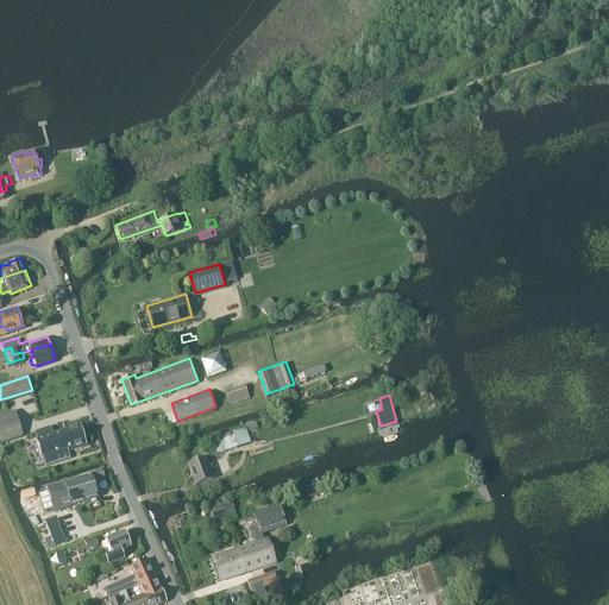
[(0,432),(2,440),(24,434),(16,410),(0,414),(0,432)]
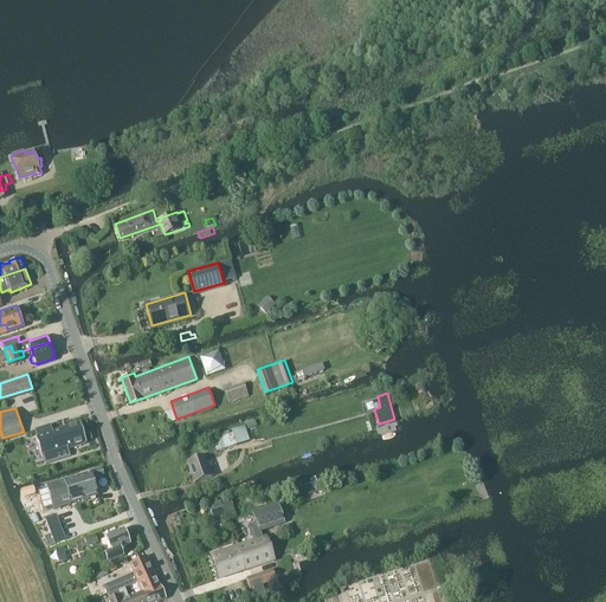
[(38,434),(36,434),(42,454),(44,454),(46,460),(70,453),(68,446),(86,440),(81,420),(52,429),(50,422),(36,427),(38,434)]
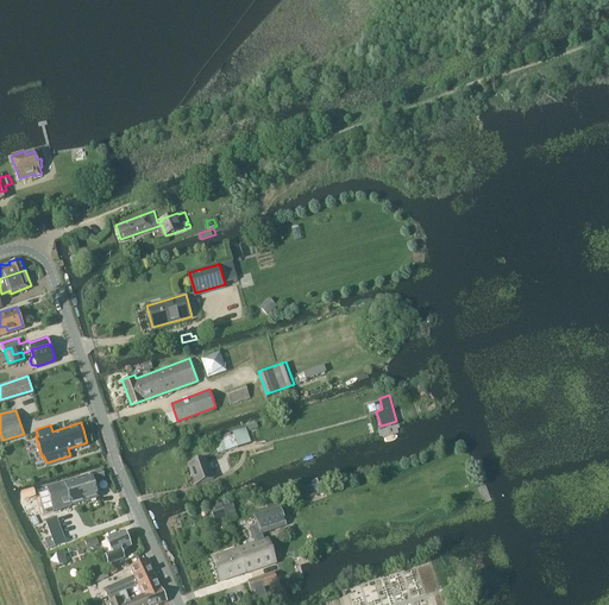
[(246,427),(205,440),(209,455),(251,441),(246,427)]
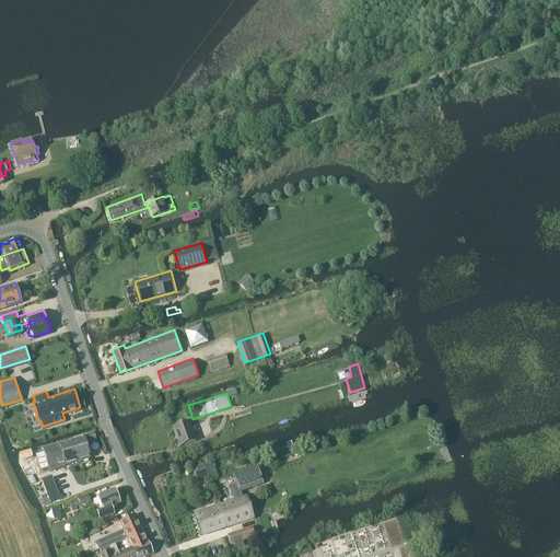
[(173,426),(179,445),(196,440),(194,431),(197,431),(195,426),(191,427),(189,420),(173,426)]
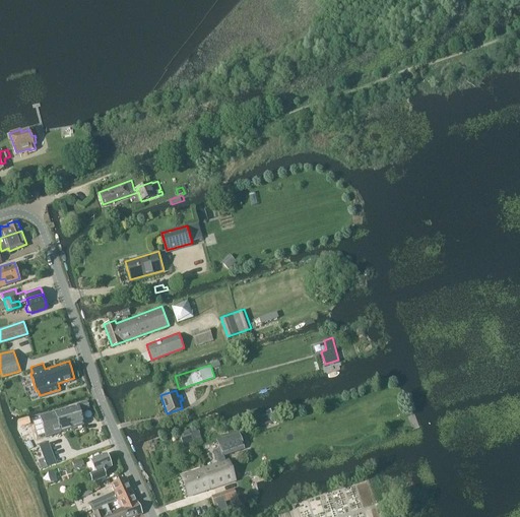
[(68,407),(73,427),(84,424),(80,410),(82,409),(82,408),(89,405),(88,400),(80,402),(81,403),(68,407)]
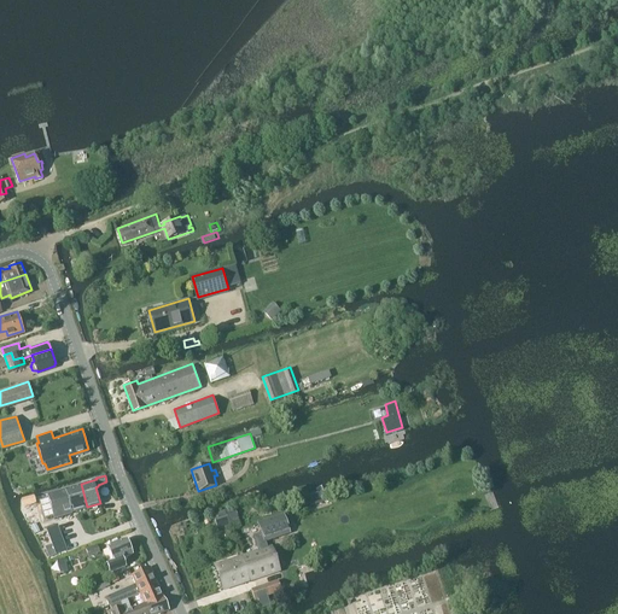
[(87,507),(81,484),(64,489),(65,490),(41,496),(47,519),(71,512),(87,507)]
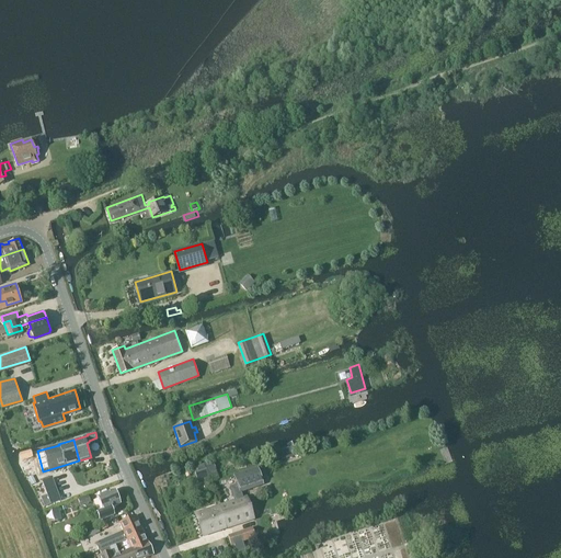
[(204,462),(193,465),(196,475),(207,471),(204,462)]
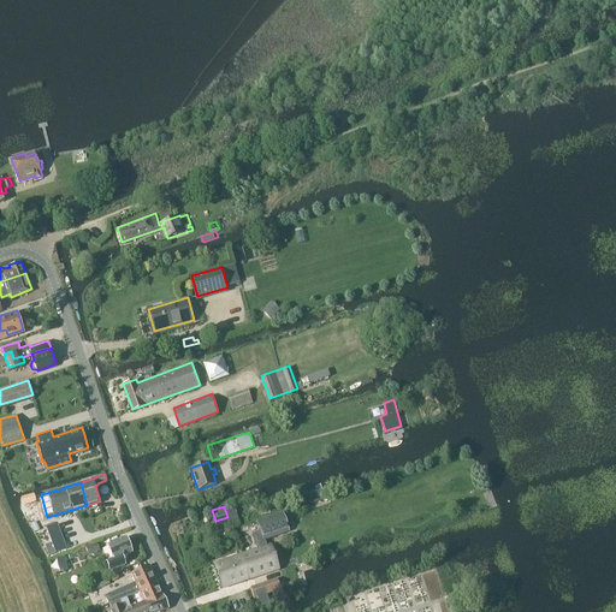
[(265,536),(270,535),(288,529),(283,512),(258,521),(260,529),(264,538),(265,536)]
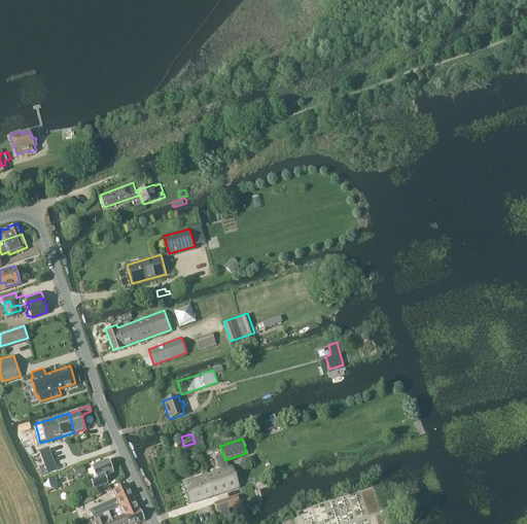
[(67,455),(63,442),(45,447),(49,461),(67,455)]
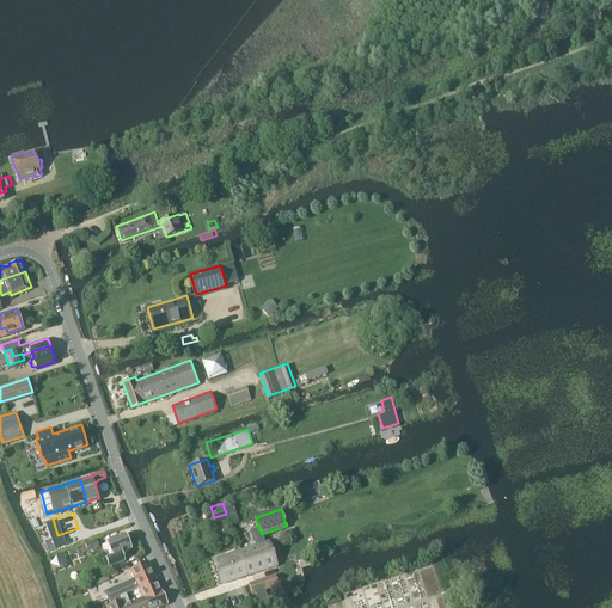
[(256,544),(238,551),(245,573),(268,566),(273,565),(263,533),(262,534),(258,526),(251,528),(256,544)]
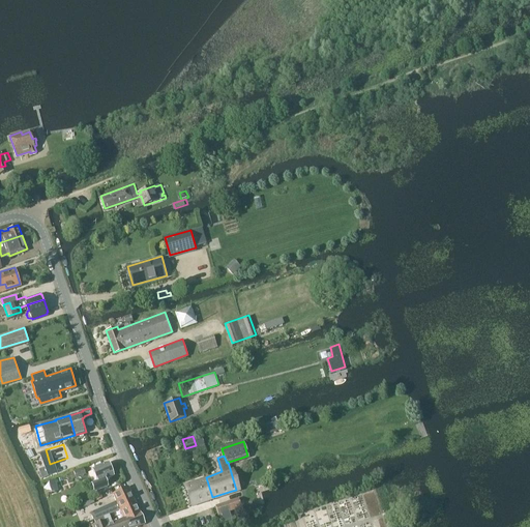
[(97,480),(105,477),(114,473),(113,472),(114,470),(113,467),(111,467),(109,461),(92,467),(96,479),(97,480)]
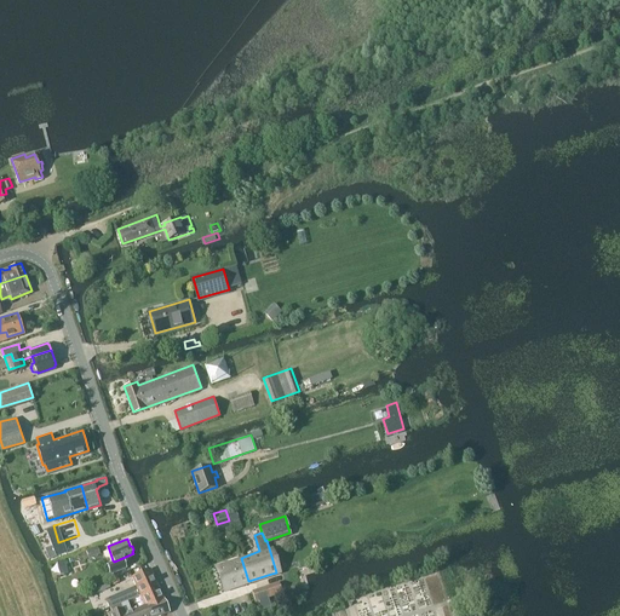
[(101,551),(97,545),(86,548),(89,556),(101,551)]
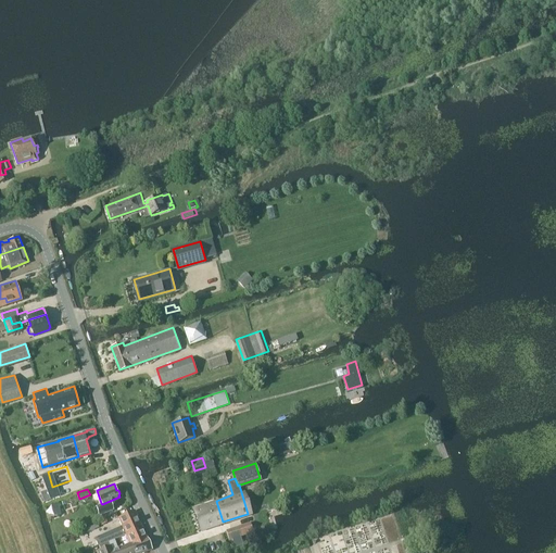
[(102,504),(101,503),(98,504),(97,507),(98,511),(101,513),(113,507),(110,501),(102,504)]
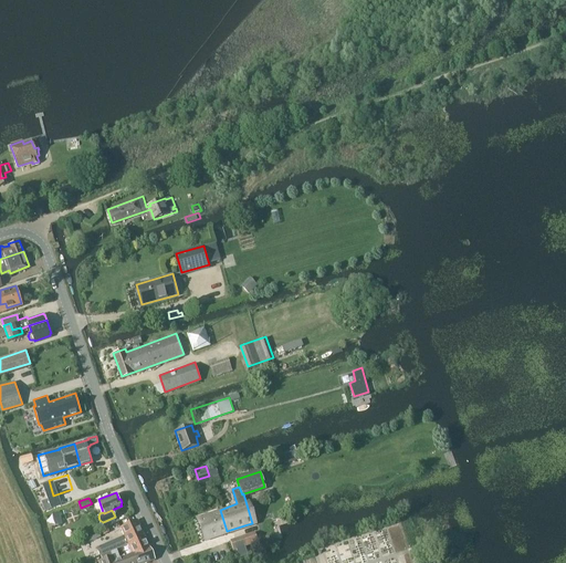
[(227,531),(220,510),(198,517),(205,539),(227,531)]
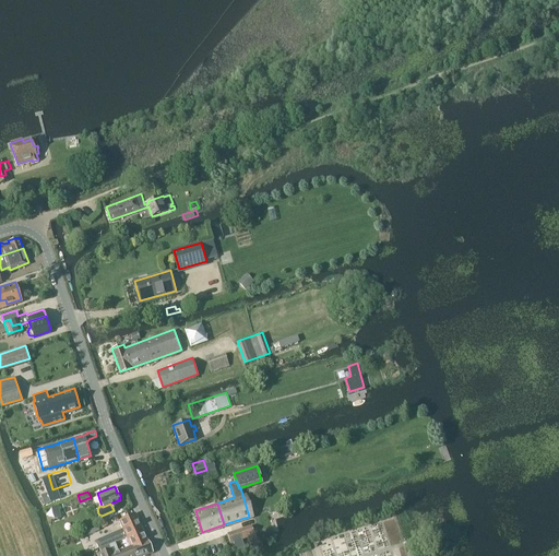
[(122,527),(110,532),(114,541),(127,536),(138,532),(139,534),(145,532),(135,511),(119,519),(122,527)]
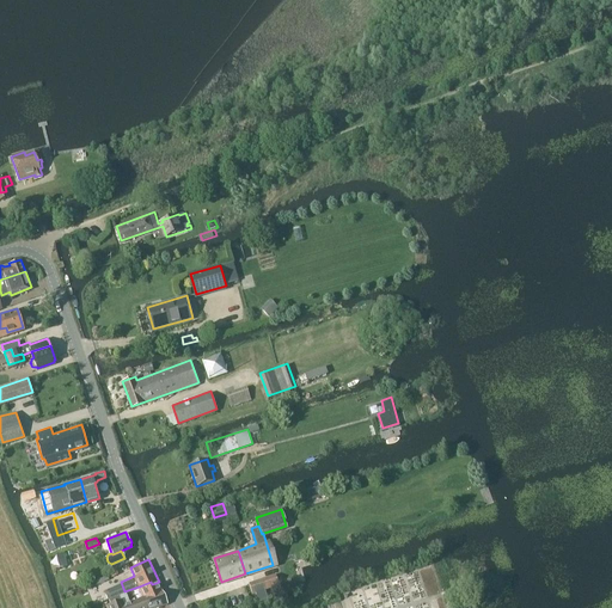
[(264,588),(268,587),(277,583),(275,573),(249,582),(251,593),(255,591),(258,600),(267,597),(264,588)]
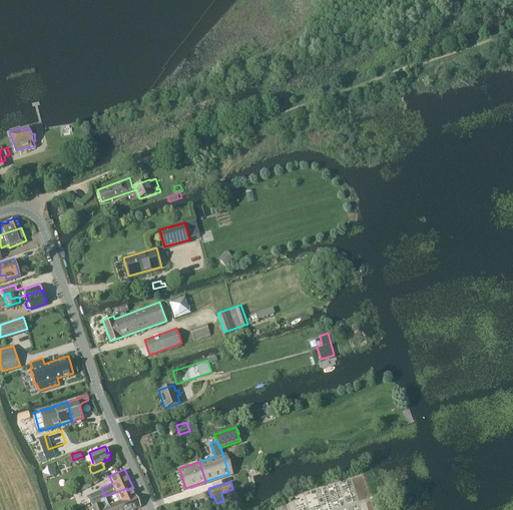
[(126,488),(116,492),(119,500),(122,509),(126,509),(140,505),(133,488),(127,490),(126,488)]
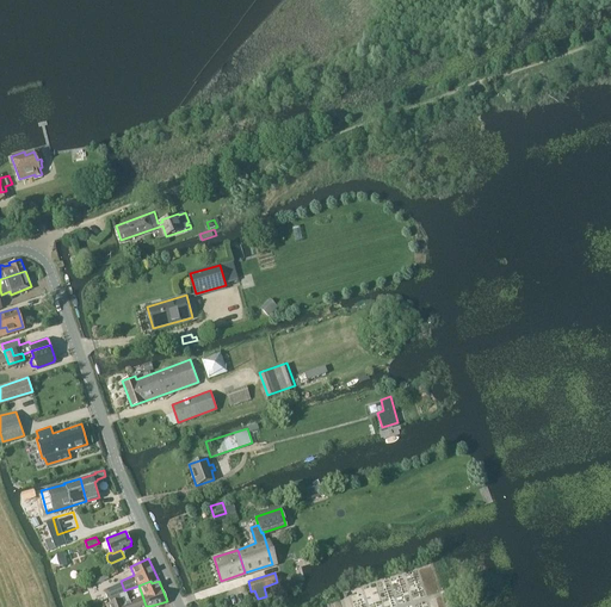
[(107,598),(124,590),(121,582),(105,588),(107,598)]
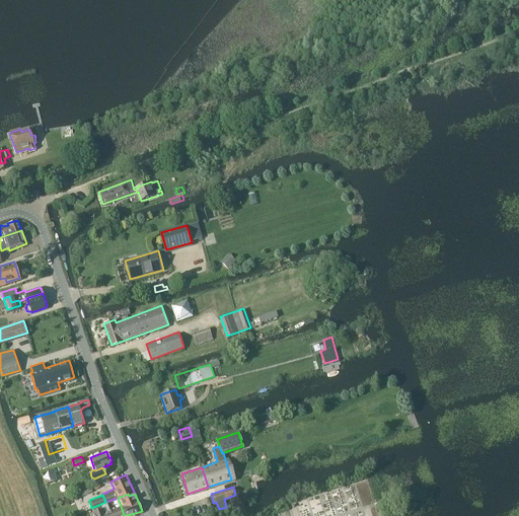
[(124,515),(121,506),(104,512),(102,508),(91,512),(92,515),(124,515)]
